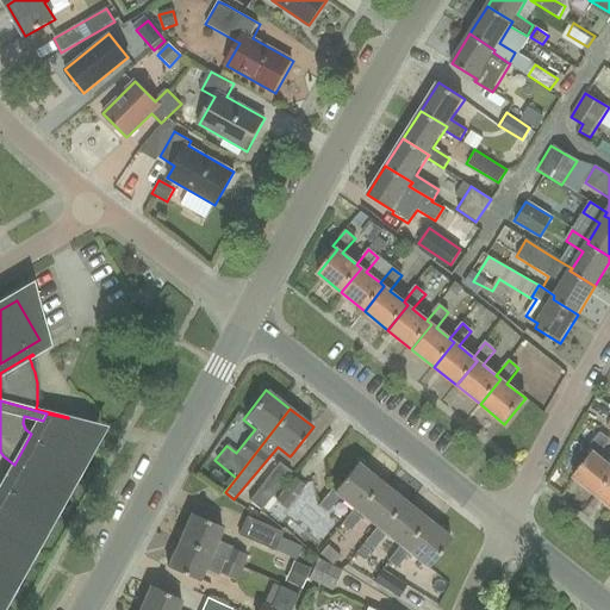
[(45,427),(23,467),(62,489),(85,448),(45,427)]
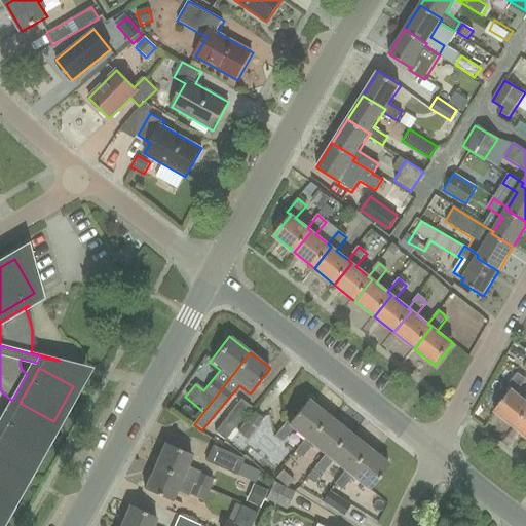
[(512,389),(495,410),(515,426),(525,411),(525,399),(517,391),(525,380),(525,379),(519,373),(509,386),(512,389)]
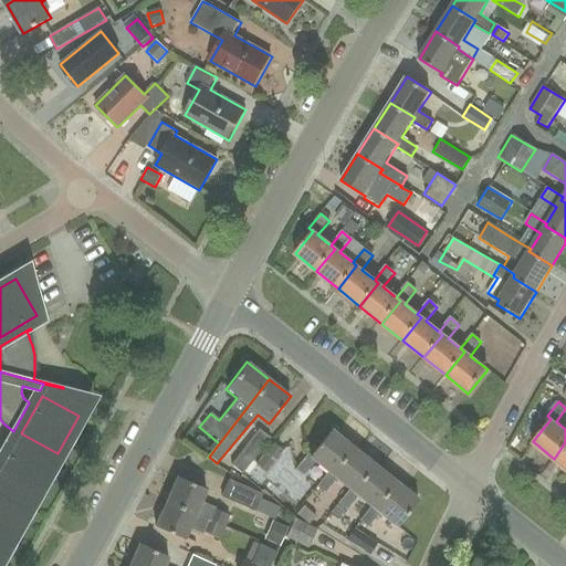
[(241,474),(253,459),(270,438),(259,429),(230,467),(241,474)]
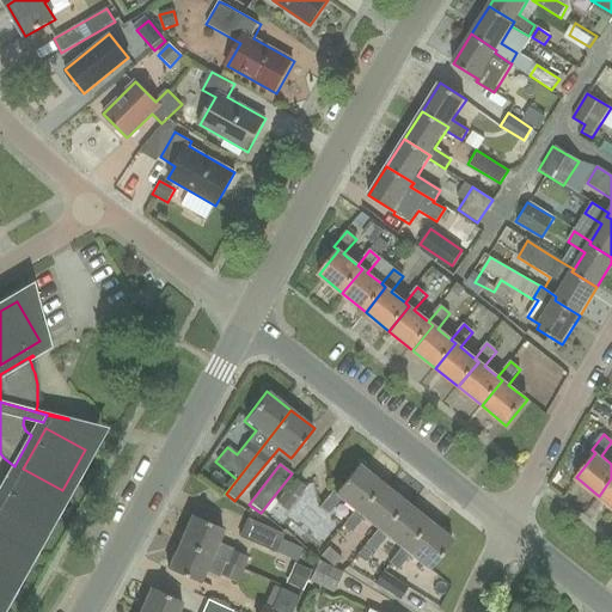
[(334,490),(320,507),(329,513),(341,499),(355,510),(359,512),(381,483),(359,464),(336,493),(334,490)]
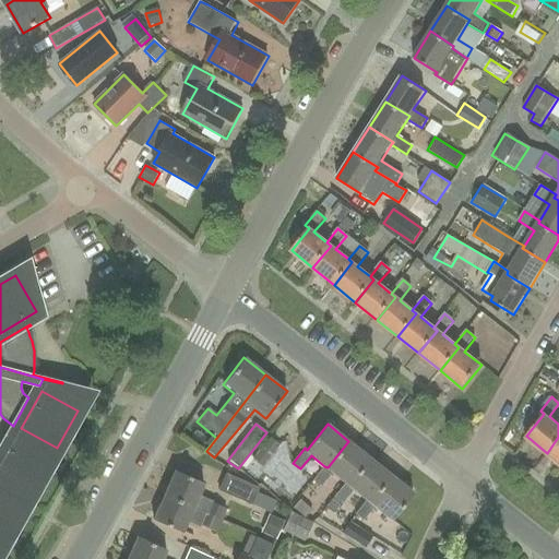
[(21,428),(0,464),(36,485),(57,448),(21,428)]
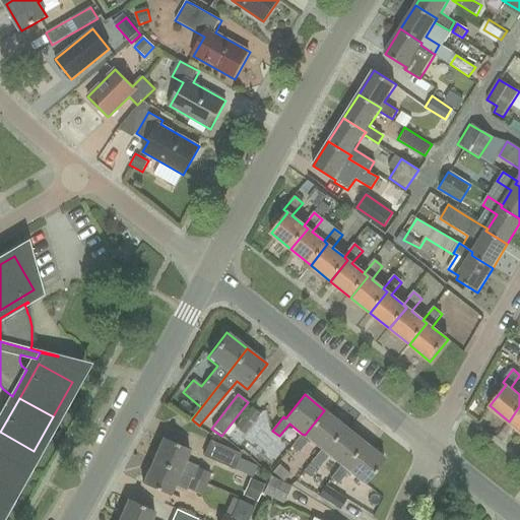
[(250,406),(234,427),(245,435),(261,414),(250,406)]
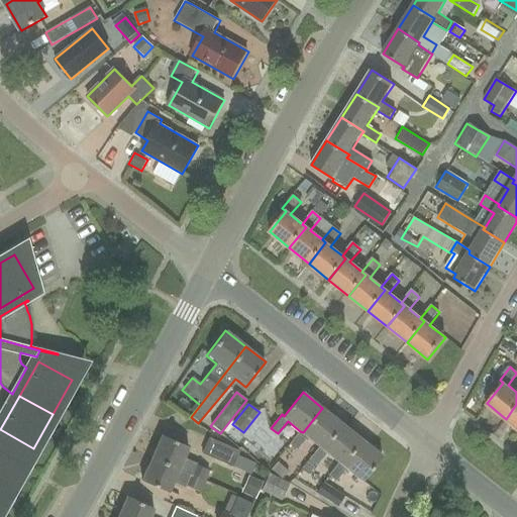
[(516,404),(506,419),(516,427),(516,404)]
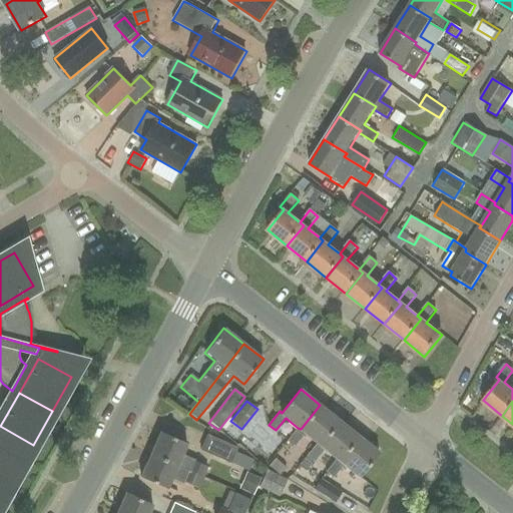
[(298,428),(288,440),(295,446),(306,434),(318,443),(320,445),(340,421),(320,405),(301,429),(298,428)]
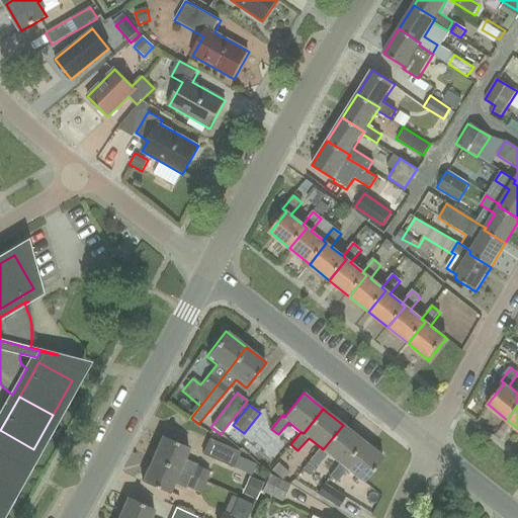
[(321,447),(311,460),(318,466),(328,453),(341,463),(343,465),(363,441),(343,425),(323,449),(321,447)]
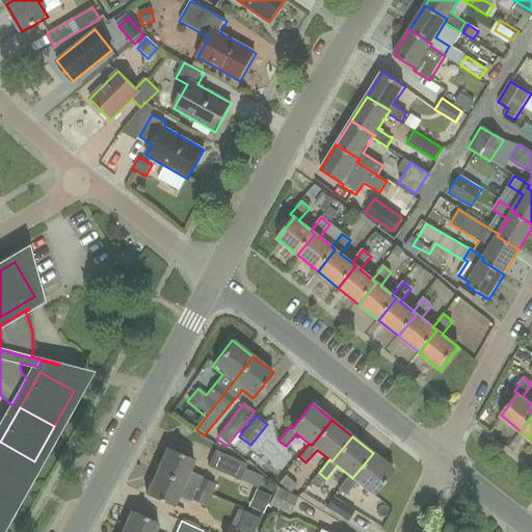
[(0,442),(0,487),(15,497),(34,461),(0,442)]
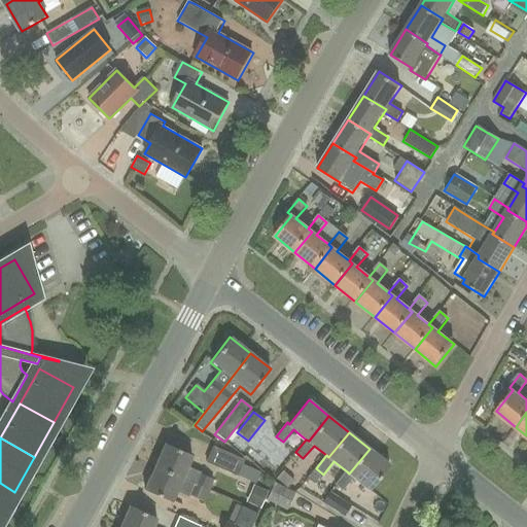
[(166,444),(154,467),(195,484),(196,485),(200,475),(201,473),(186,467),(191,456),(166,444)]
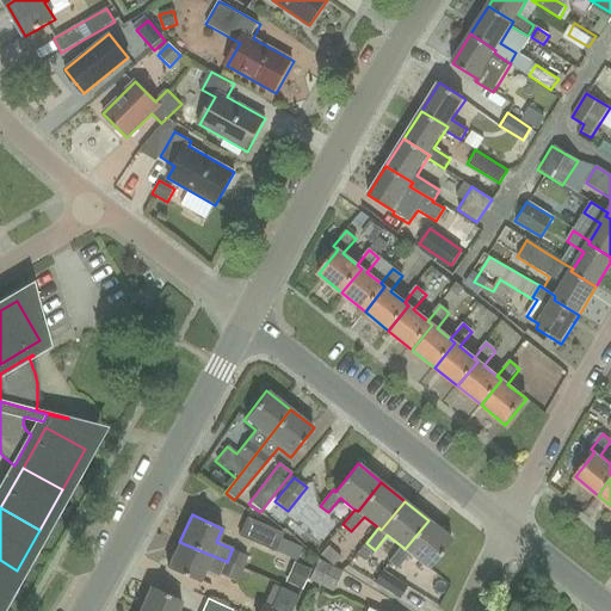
[(238,535),(273,550),(282,532),(245,517),(238,535)]
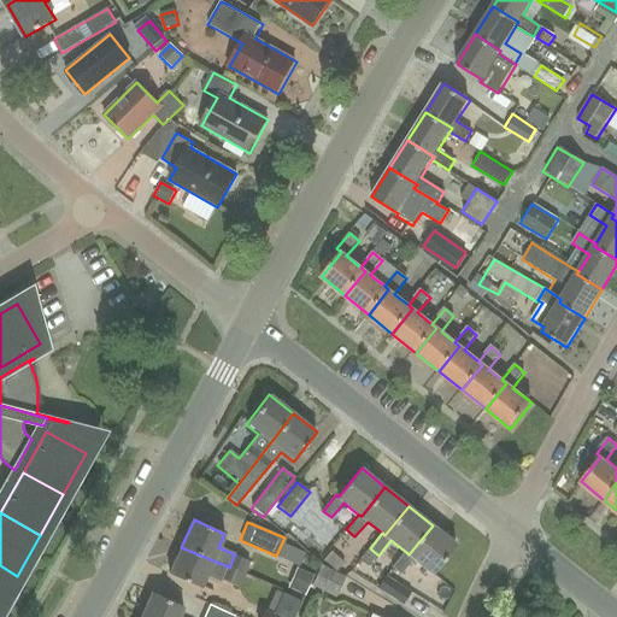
[(406,552),(393,568),(403,575),(415,559),(433,574),(457,545),(433,526),(409,554),(406,552)]
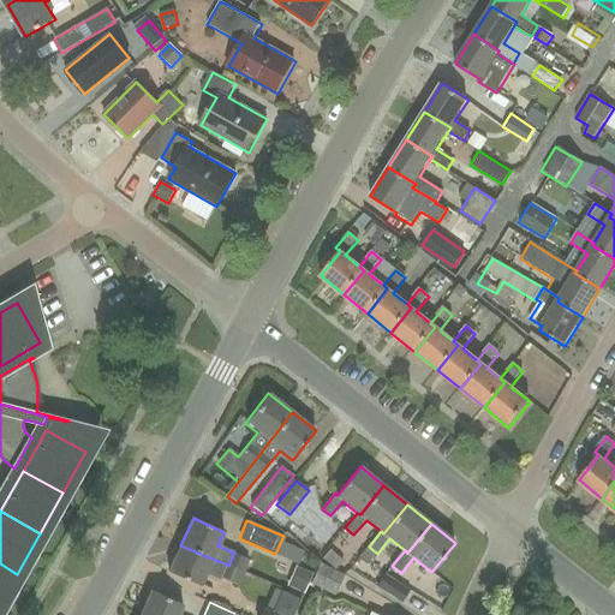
[(180,545),(169,573),(199,586),(206,573),(220,580),(221,578),(227,565),(180,545)]
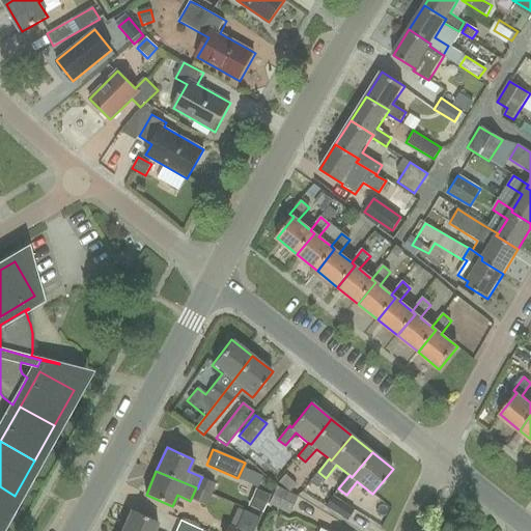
[(316,487),(325,478),(317,472),(310,482),(316,487)]
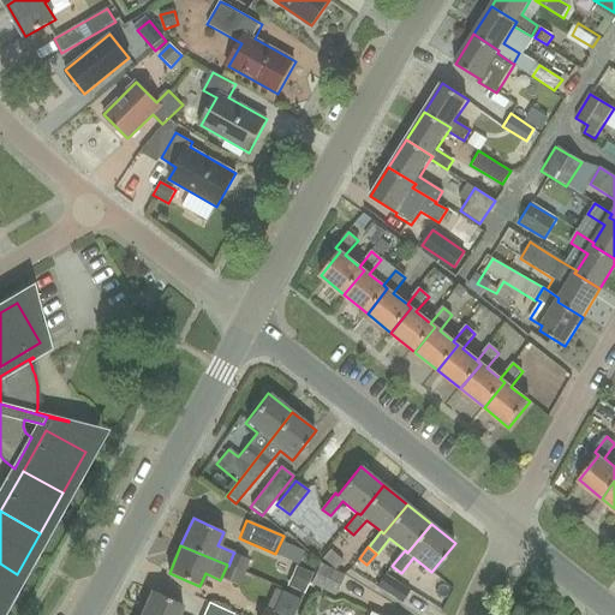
[(335,571),(344,561),(330,549),(322,560),(335,571)]
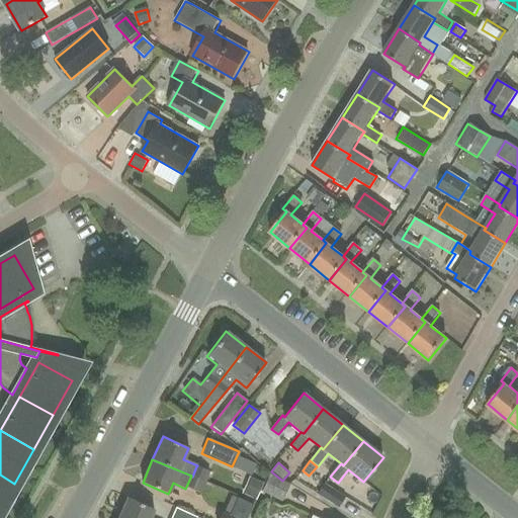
[(196,466),(192,477),(204,482),(209,471),(196,466)]
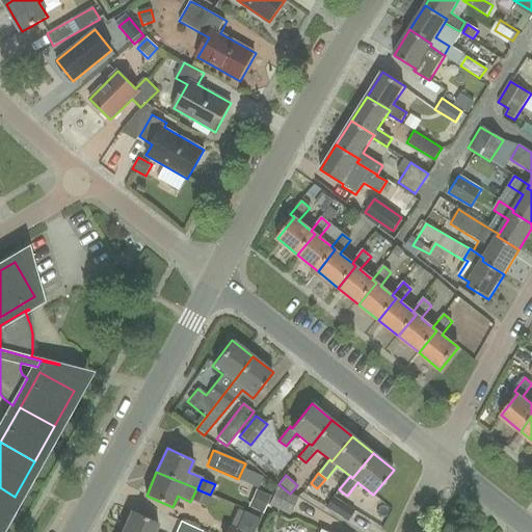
[(0,487),(0,523),(15,497),(0,487)]
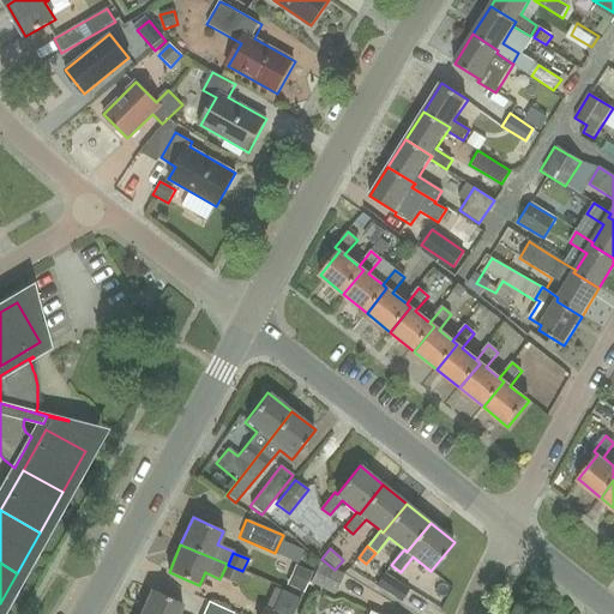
[(319,563),(309,583),(333,595),(343,575),(319,563)]
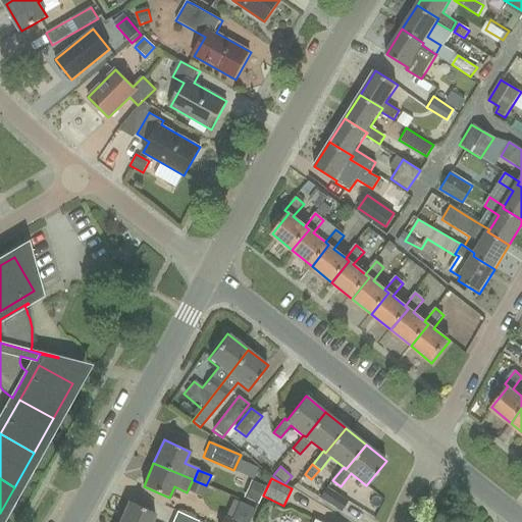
[(193,479),(188,490),(202,497),(206,485),(194,480),(193,479)]
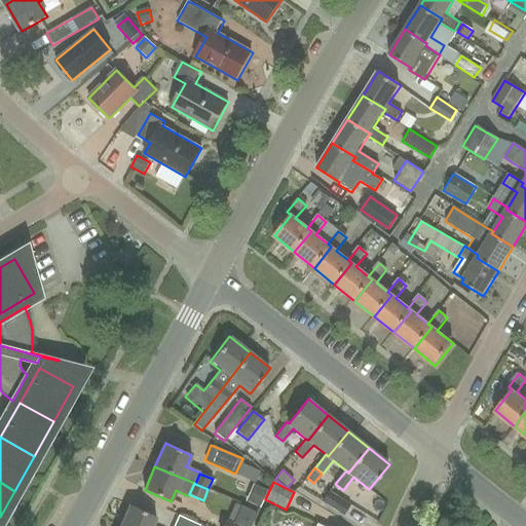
[(243,500),(258,508),(266,490),(252,484),(243,500)]
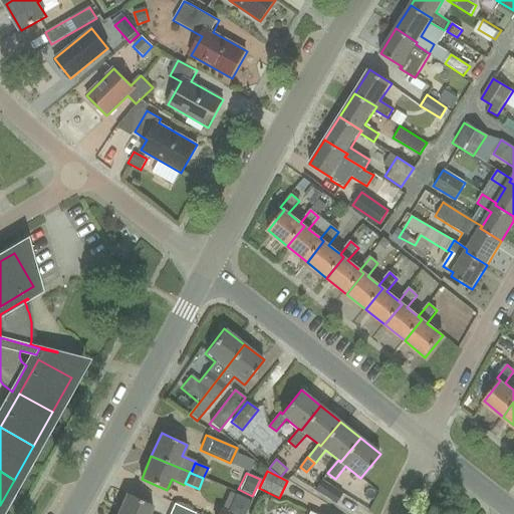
[(334,503),(340,493),(320,480),(313,490),(334,503)]
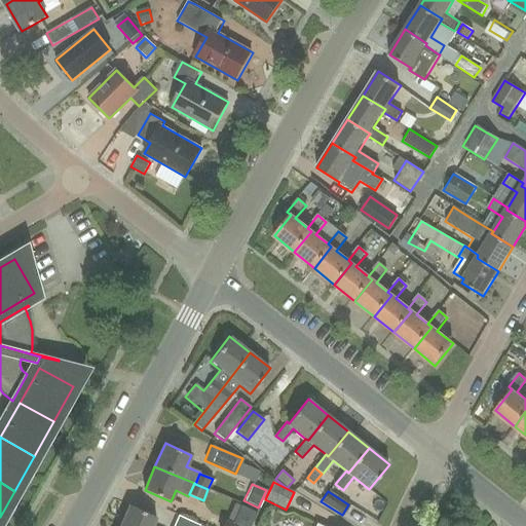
[(129,505),(120,525),(199,525),(200,525),(179,516),(174,525),(152,525),(156,518),(129,505)]
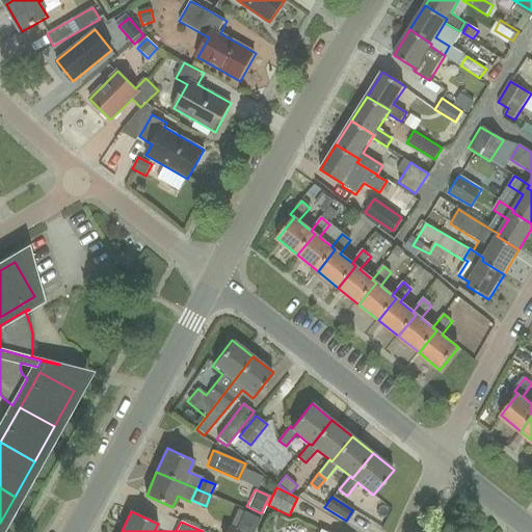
[(251,531),(259,519),(243,511),(235,531),(227,527),(223,531),(251,531)]
